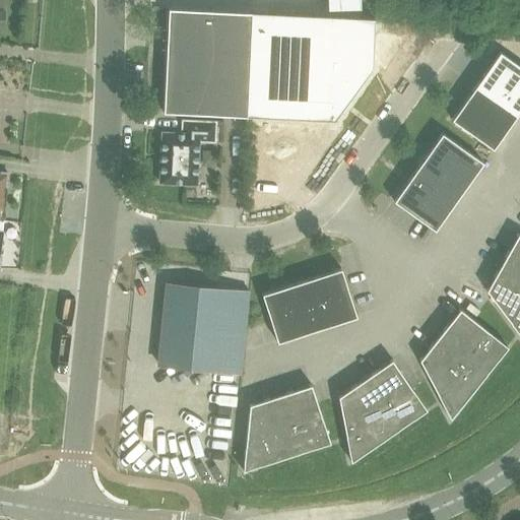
[(251,11),(168,7),(164,111),(246,115),(251,11)]
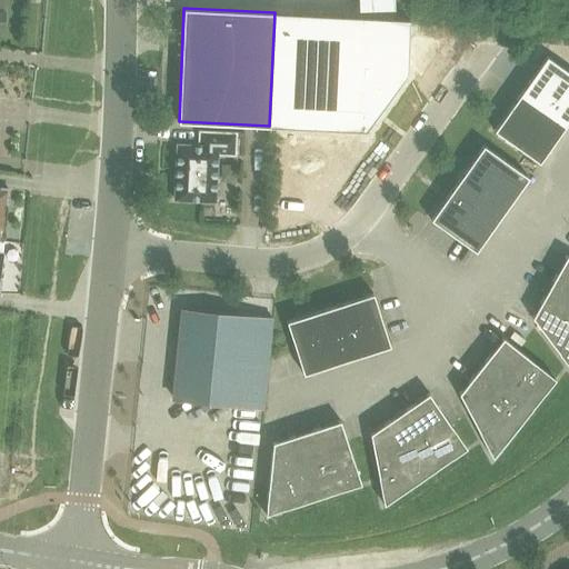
[(275,12),(269,126),(366,130),(371,121),(381,108),(407,73),(409,19),(397,19),(275,12)]
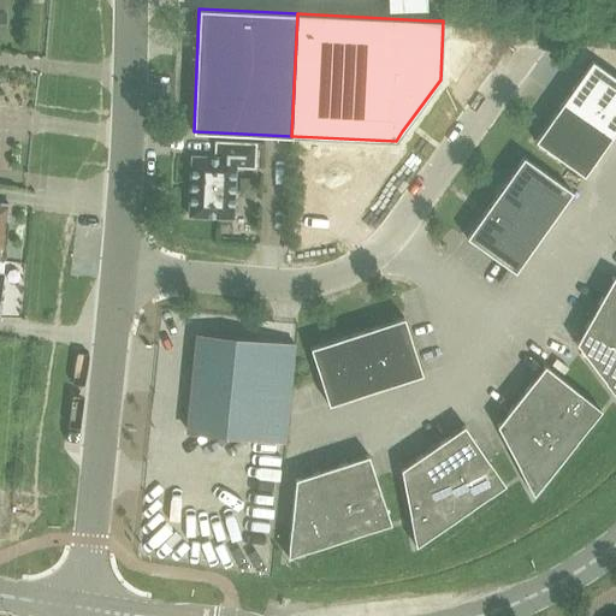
[(615,77),(592,60),(563,101),(612,136),(615,129),(615,77)]
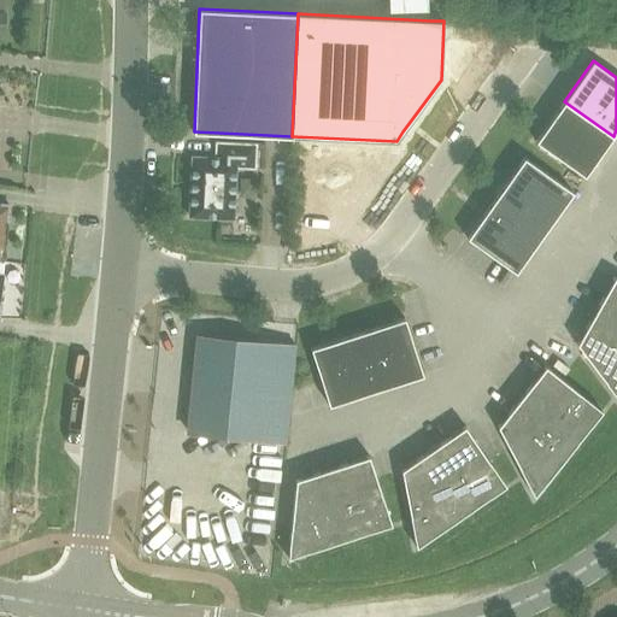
[(613,136),(564,101),(535,141),(585,176),(613,136)]
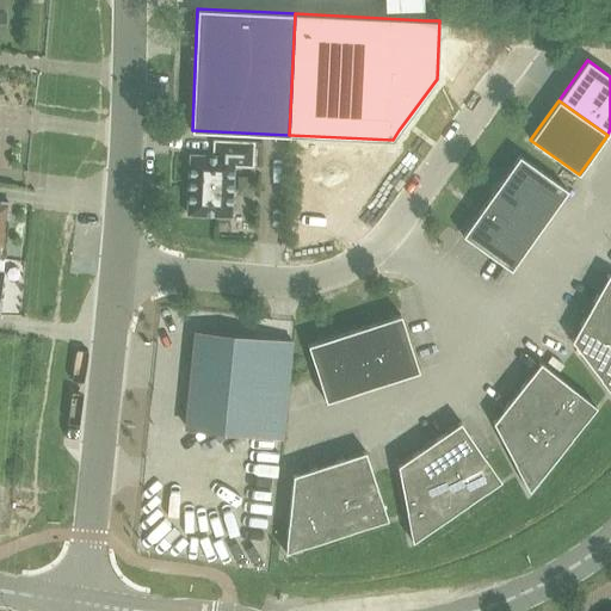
[(229,215),(228,216),(230,216),(230,214),(230,211),(233,165),(250,165),(250,166),(252,166),(252,164),(253,144),(253,142),(251,142),(251,143),(216,141),(214,141),(214,142),(215,142),(214,156),(192,155),(190,155),(190,156),(187,211),(187,214),(189,214),(229,215)]
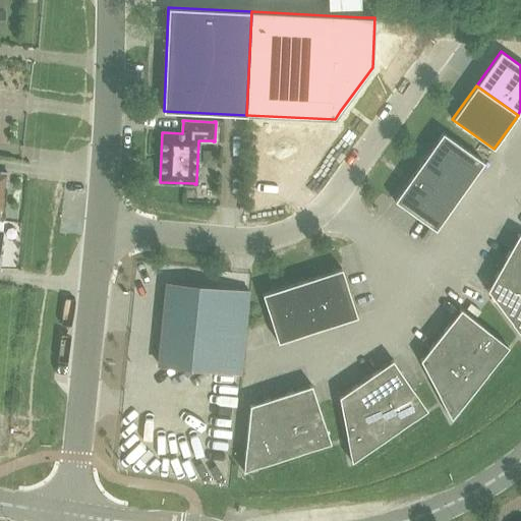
[(443,132),(418,166),(460,196),(484,162),(443,132)]
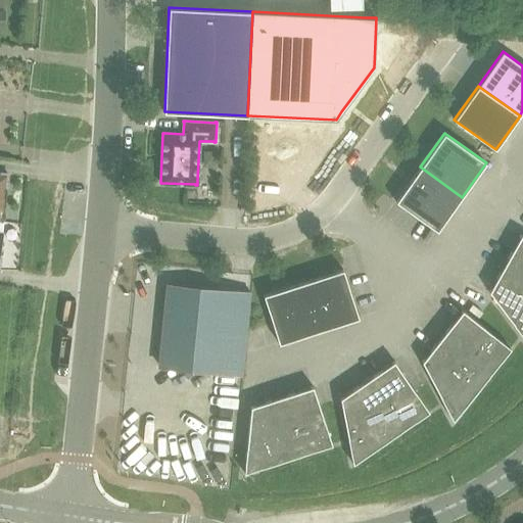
[(437,231),(462,197),(420,167),(395,201),(437,231)]
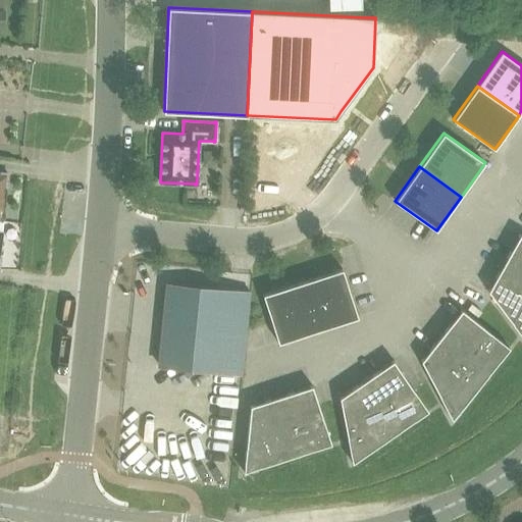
[(521,235),(520,233),(508,256),(521,264),(521,235)]
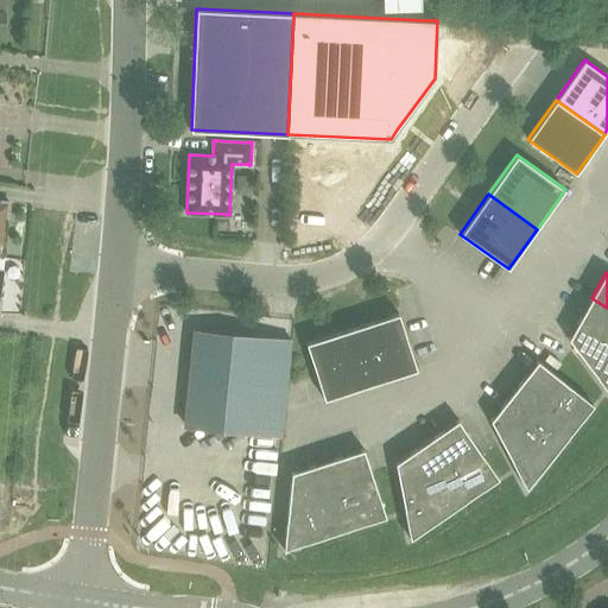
[(607,308),(591,298),(577,323),(607,340),(607,308)]
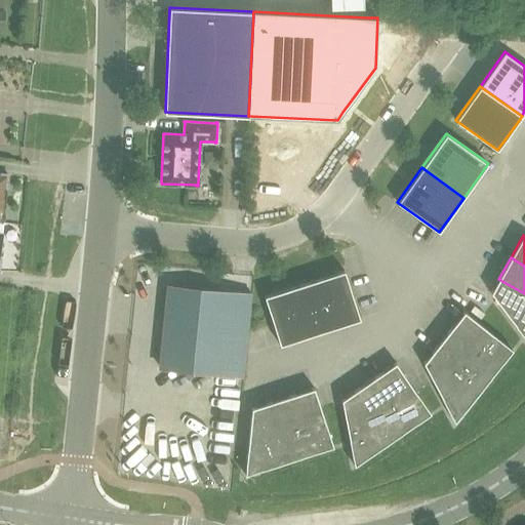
[(305,283),(320,332),(360,319),(345,270),(305,283)]
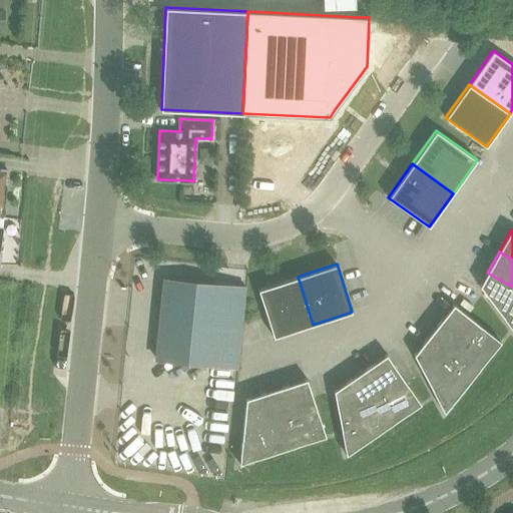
[(512,287),(487,273),(479,286),(503,318),(512,330),(512,287)]
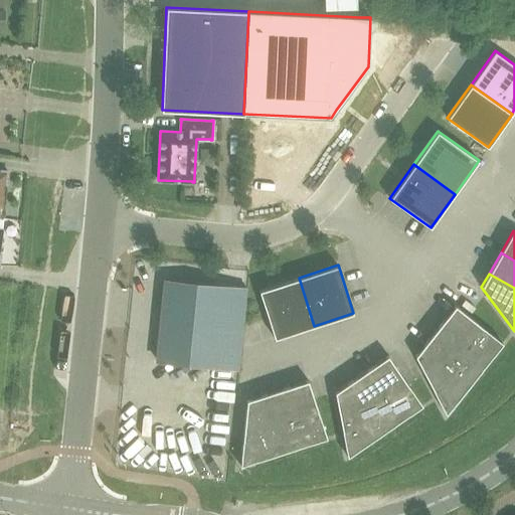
[(314,326),(299,278),(260,291),(275,338),(314,326)]
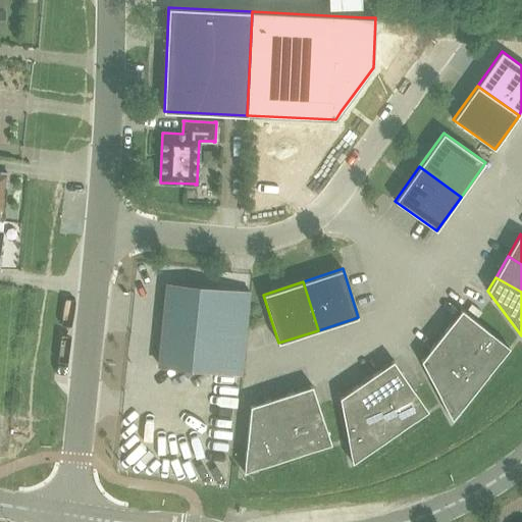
[(167,283),(159,365),(241,373),(249,292),(167,283)]
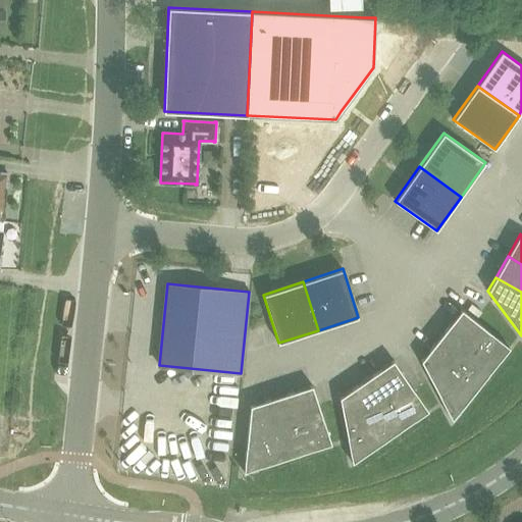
[(446,329),(493,367),(509,347),(490,332),(461,309),(446,329)]
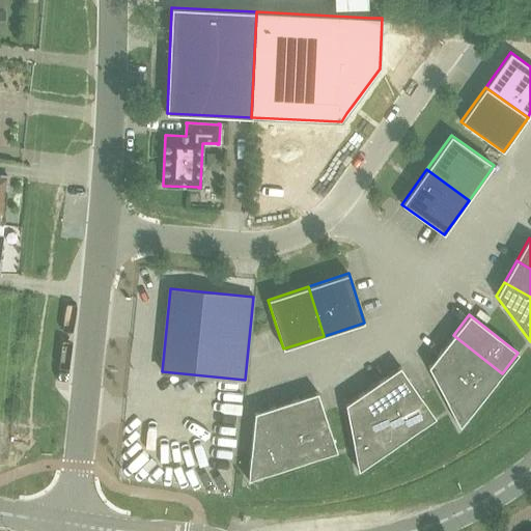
[(453,335),(438,355),(486,393),(502,373),(453,335)]
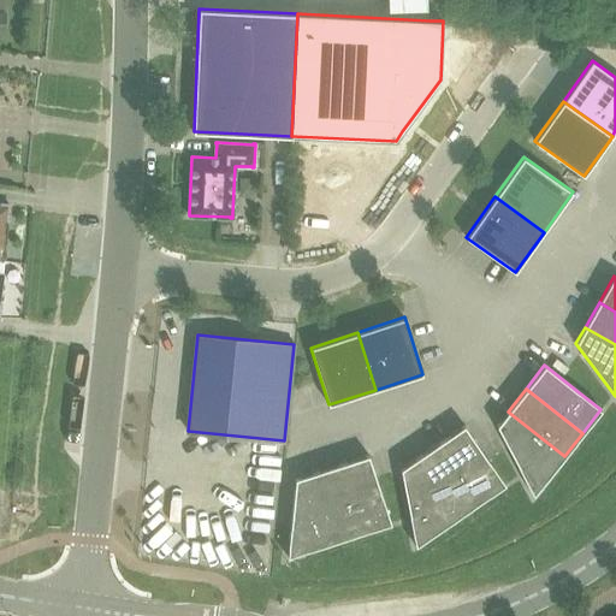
[(546,478),(564,456),(508,412),(497,425),(519,467),(519,468),(529,487),(529,486),(533,495),(546,478)]
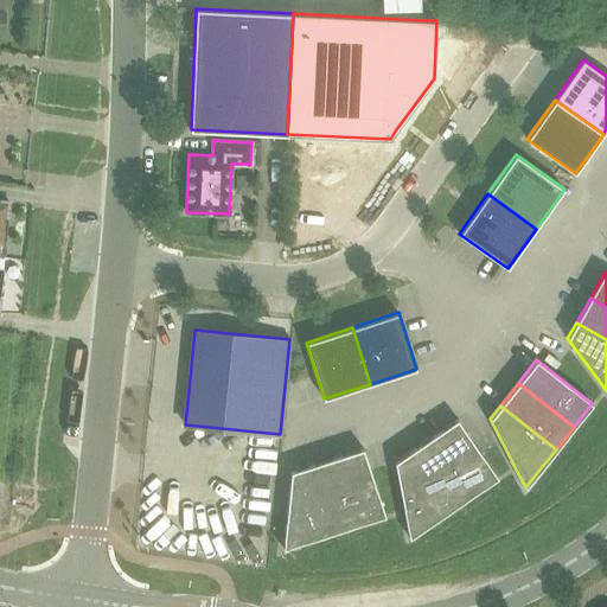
[(433,435),(473,494),(498,477),(481,454),(458,419),(433,435)]
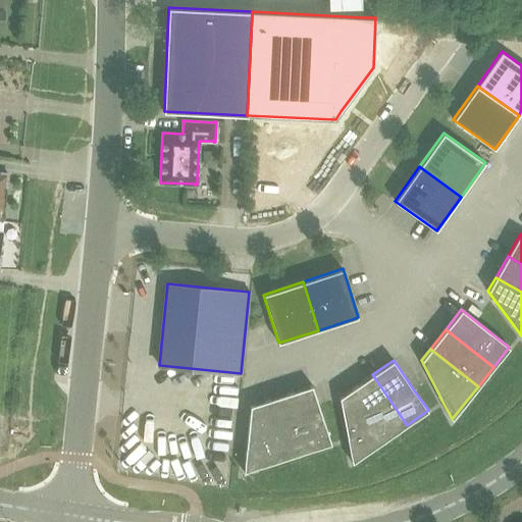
[(372,374),(352,388),(386,438),(407,425),(372,374)]
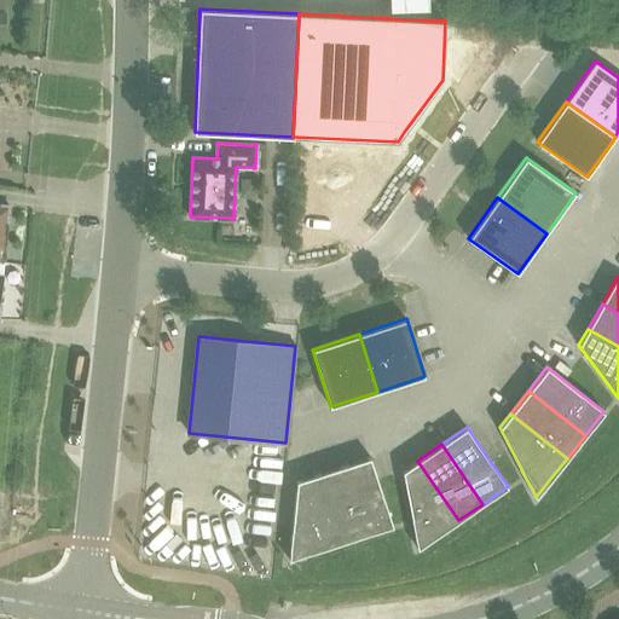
[(370,457),(341,466),(364,536),(393,526),(383,498),(370,457)]
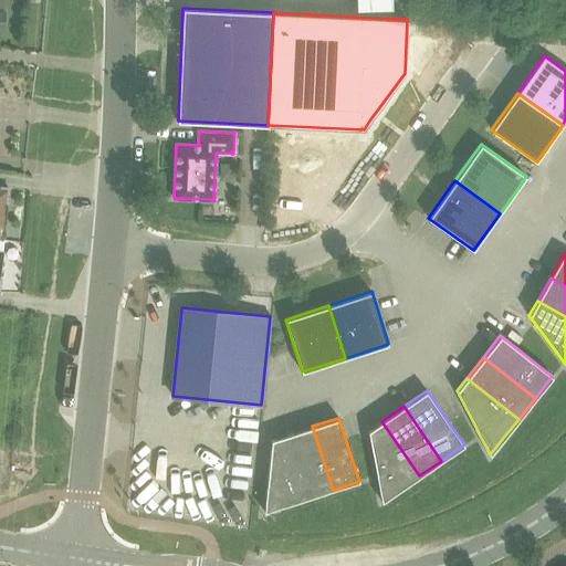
[(398,491),(419,475),(381,421),(368,430),(376,473),(380,493),(381,501),(398,490),(398,491)]
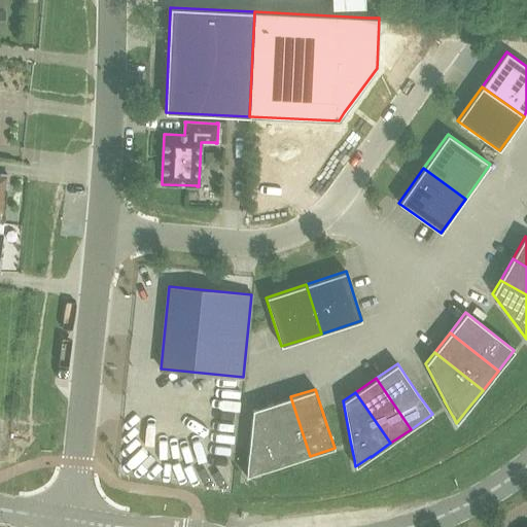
[(290,396),(267,405),(286,463),(310,456),(290,396)]
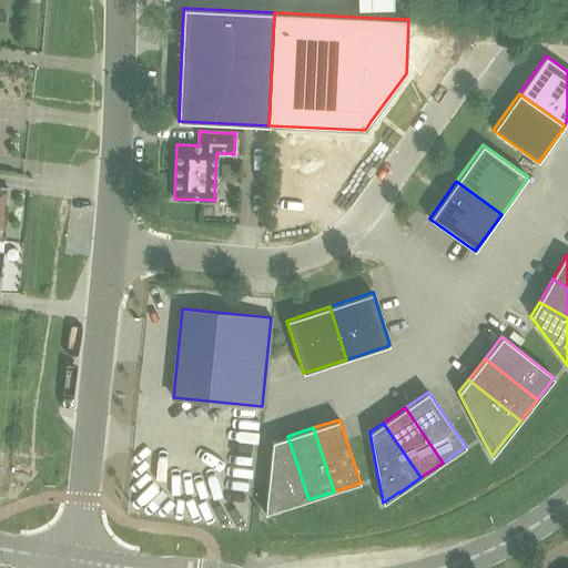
[(308,499),(287,436),(272,440),(267,485),(265,505),(265,513),(283,507),(308,499)]
